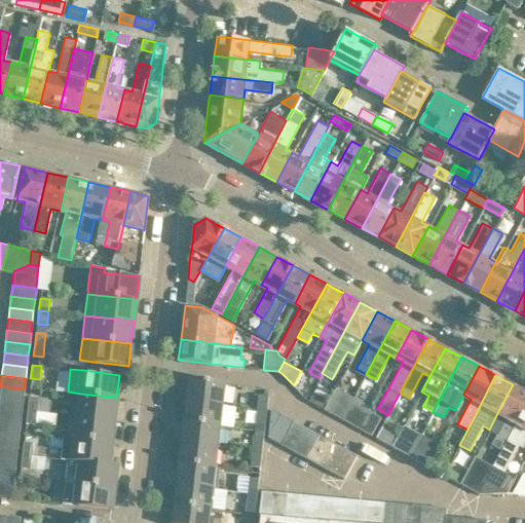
[(223,403),(225,382),(188,377),(186,399),(223,403)]
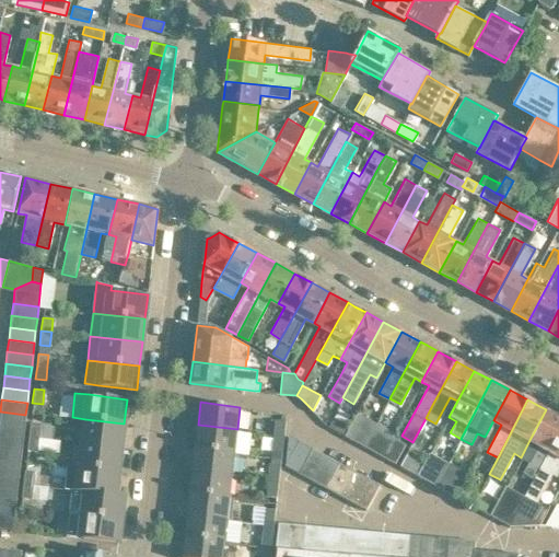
[(530,440),(521,457),(528,462),(523,472),(535,478),(558,432),(558,416),(546,410),(546,409),(530,440)]
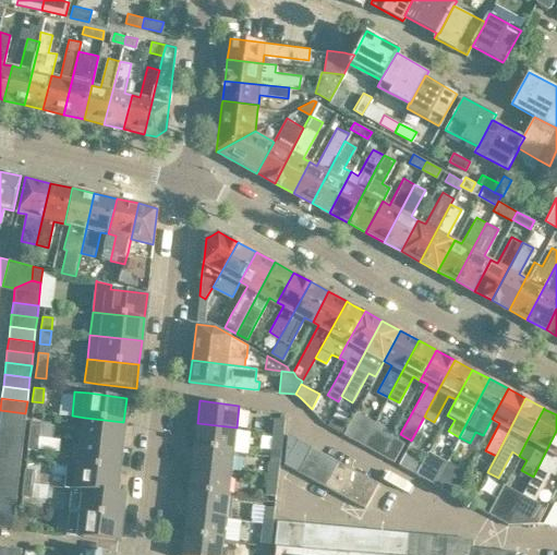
[(25,413),(0,410),(0,422),(24,425),(25,413)]
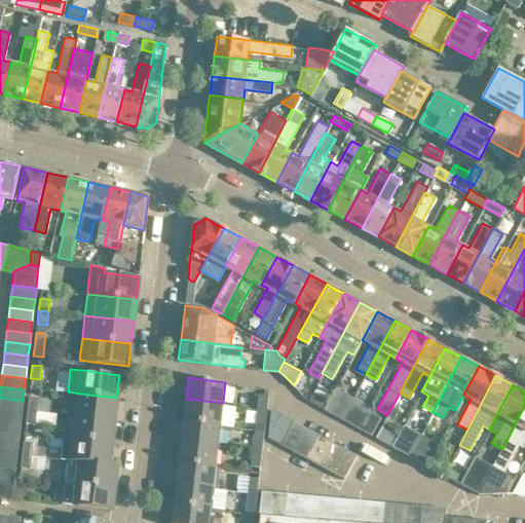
[(342,418),(353,397),(335,386),(328,401),(324,408),(342,418)]
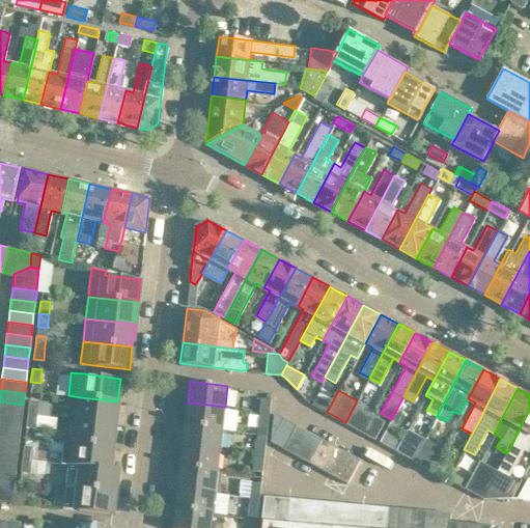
[(315,395),(310,404),(327,412),(331,405),(315,395)]
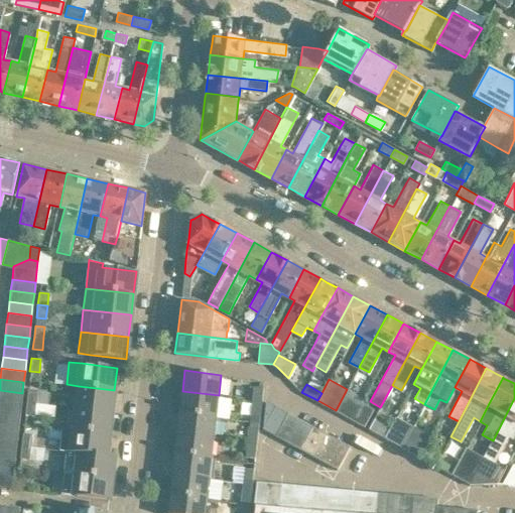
[(254,385),(252,400),(261,401),(263,386),(254,385)]
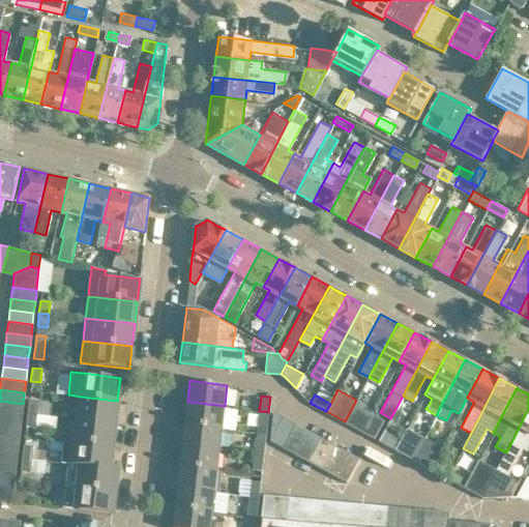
[(81,397),(79,418),(114,422),(117,401),(81,397)]
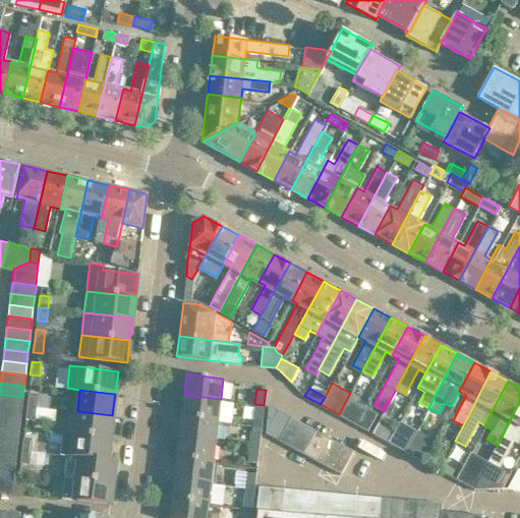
[(27,393),(26,405),(36,406),(38,394),(27,393)]
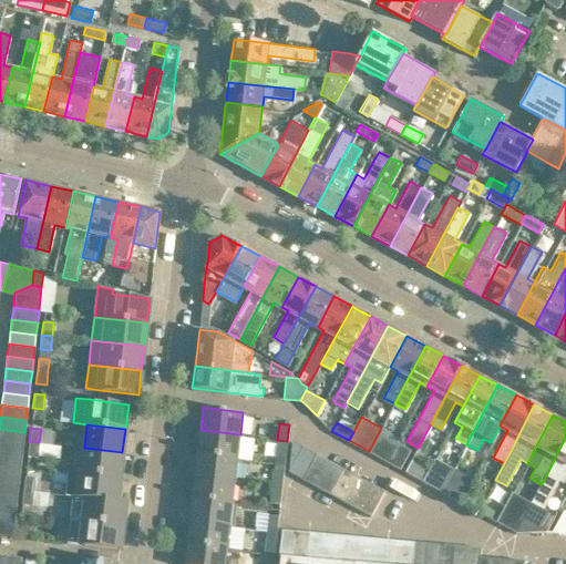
[(400,438),(381,428),(369,451),(400,469),(410,449),(398,442),(400,438)]
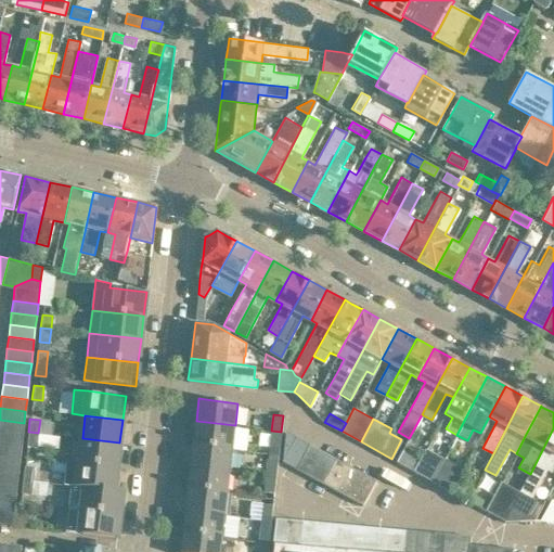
[(0,432),(23,435),(24,423),(0,420),(0,432)]
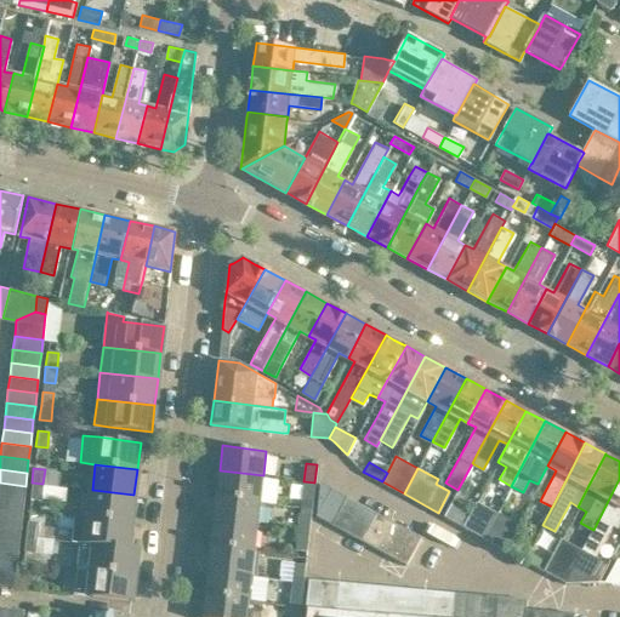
[(220,470),(217,495),(260,501),(274,502),(277,476),(263,475),(220,470)]
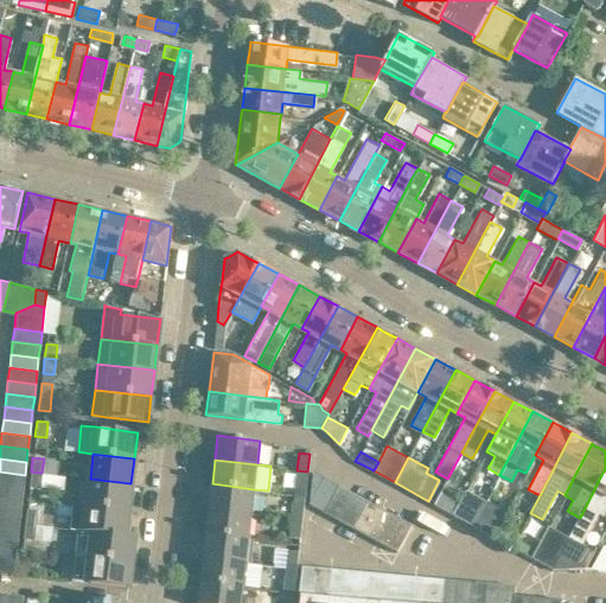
[(605,468),(580,518),(574,528),(586,534),(598,512),(601,514),(605,507),(605,468)]
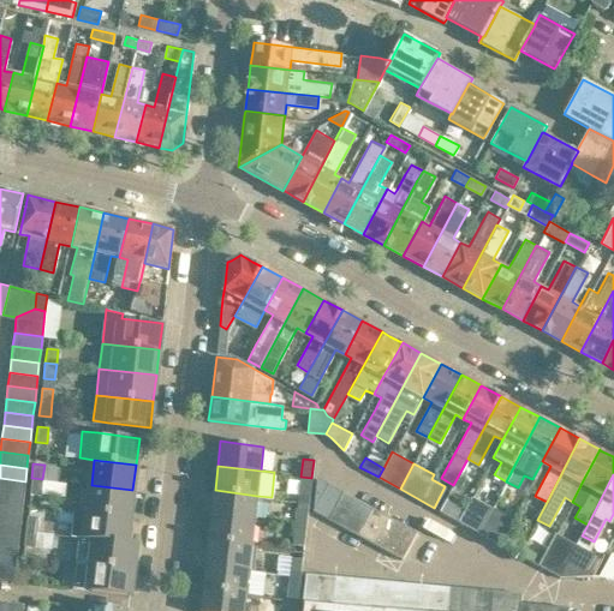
[(309,496),(311,478),(300,477),(298,495),(309,496)]
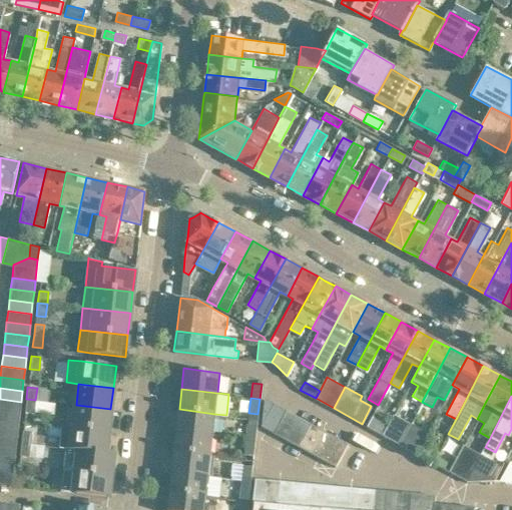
[(261,426),(274,403),(265,398),(261,426)]
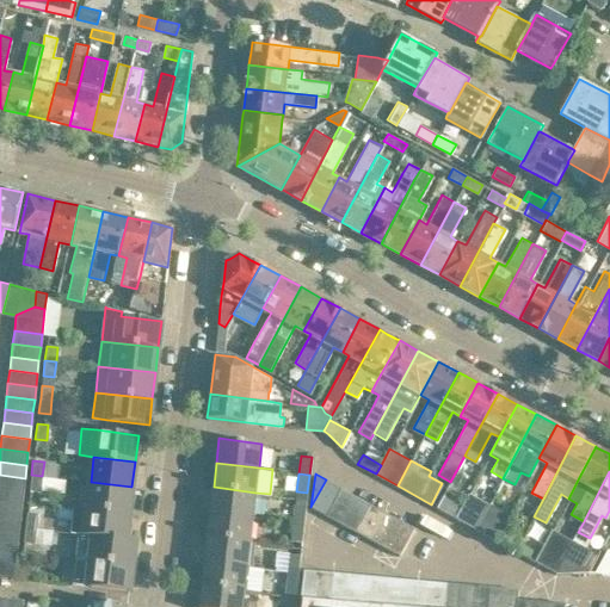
[(0,488),(23,491),(25,478),(0,475),(0,488)]
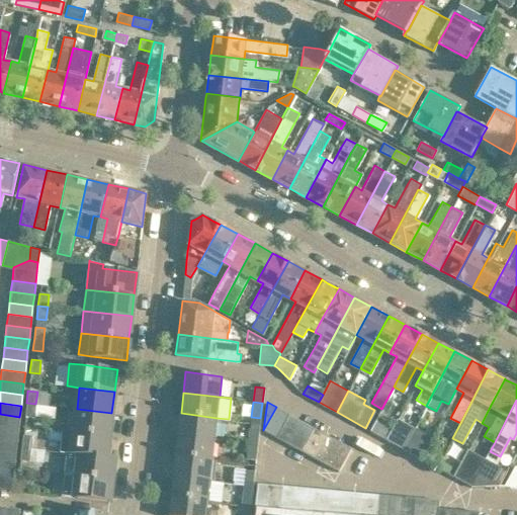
[(26,403),(24,416),(34,417),(35,404),(26,403)]
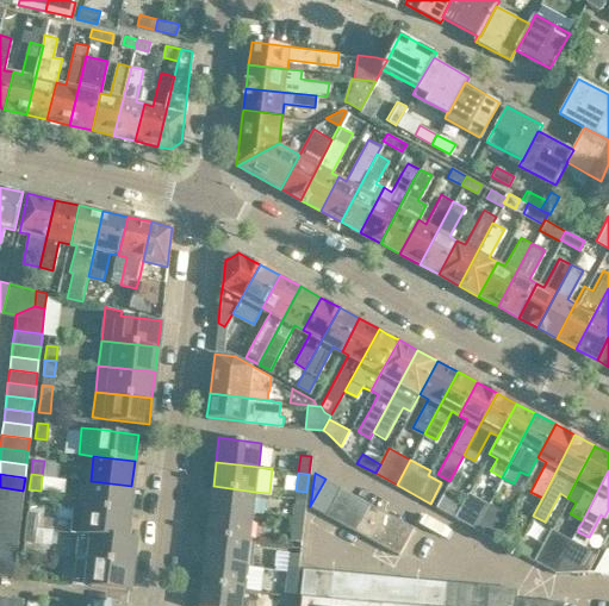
[(315,508),(324,513),(339,486),(325,479),(310,506),(315,508)]
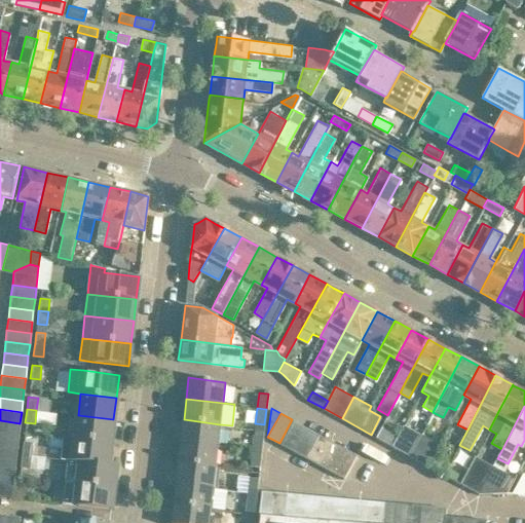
[(75,437),(111,442),(113,419),(78,415),(75,437)]
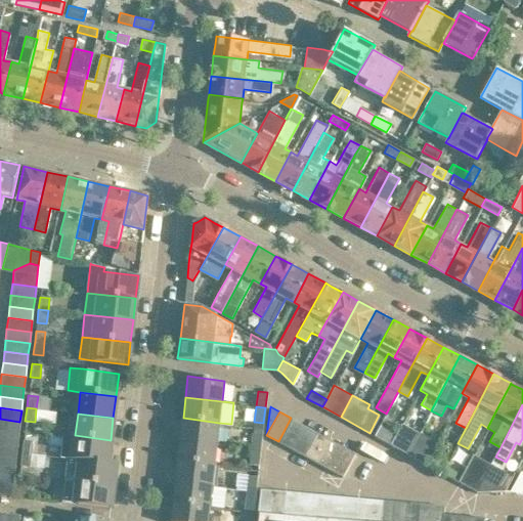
[(217,443),(219,423),(183,418),(180,439),(217,443)]
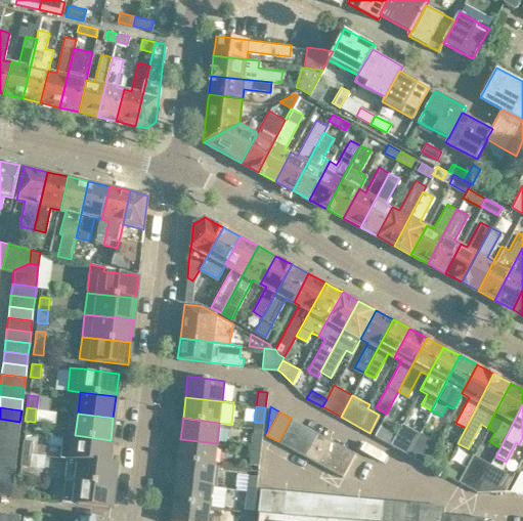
[(291,418),(278,441),(292,448),(305,425),(291,418)]
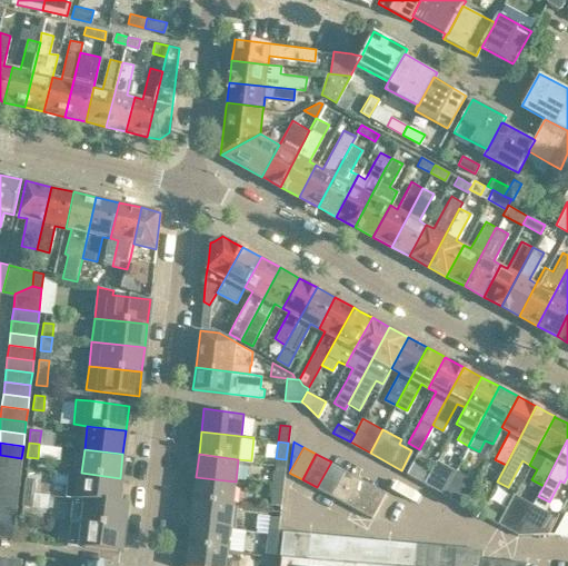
[(0,467),(20,470),(21,458),(0,455),(0,467)]
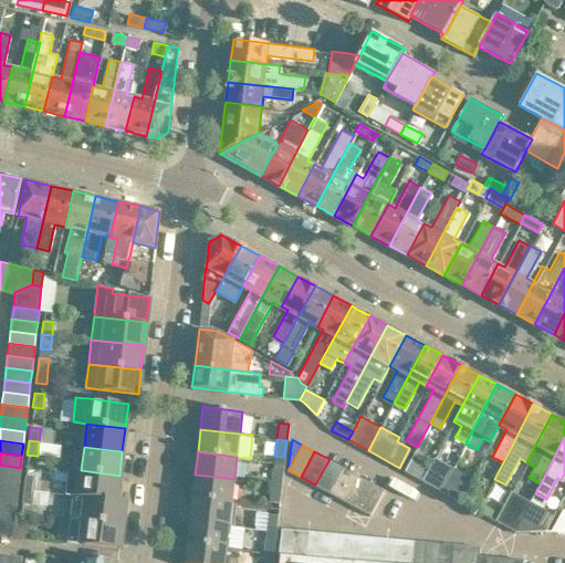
[(404,470),(421,480),(440,490),(452,467),(433,457),(428,468),(410,459),(404,470)]
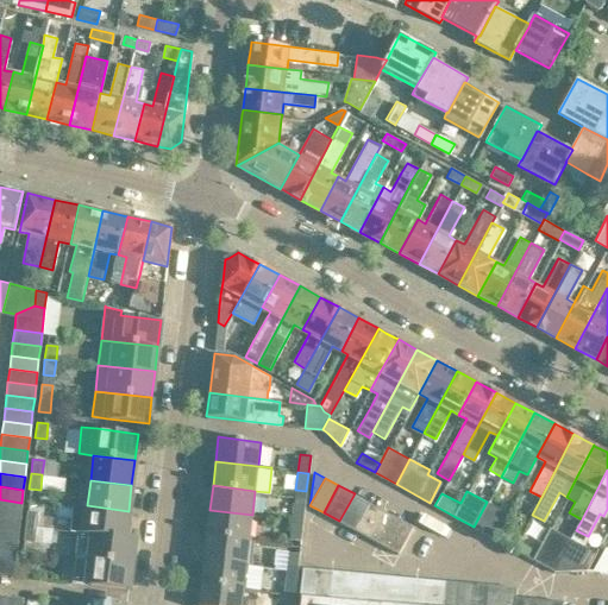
[(339,521),(353,529),(369,502),(355,493),(339,521)]
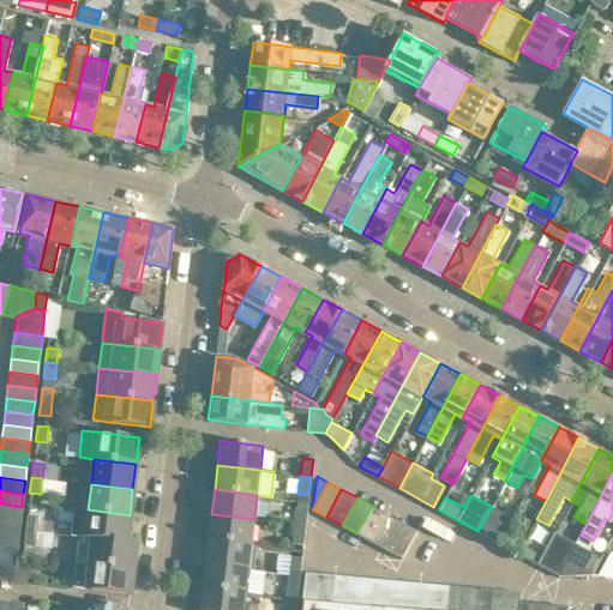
[(0,517),(20,520),(22,507),(0,503),(0,517)]
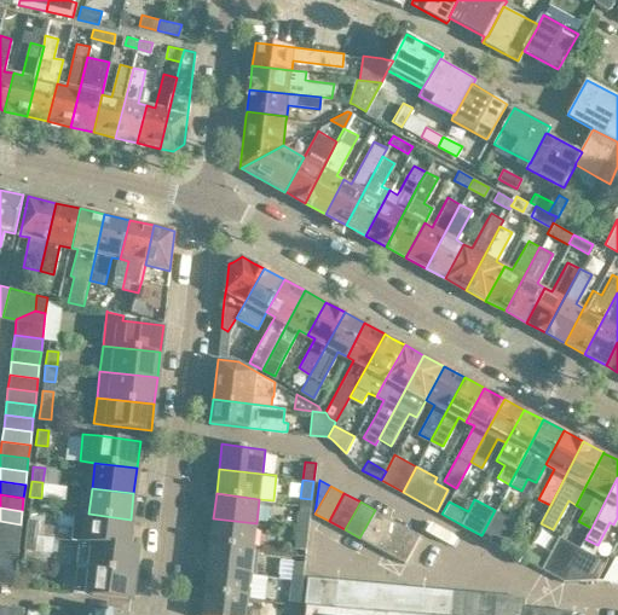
[(299,510),(296,528),(307,529),(310,511),(299,510)]
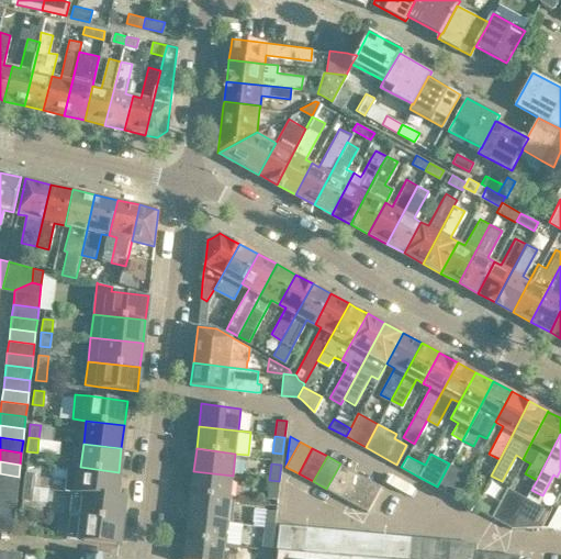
[(340,464),(326,489),(340,496),(354,471),(340,464)]
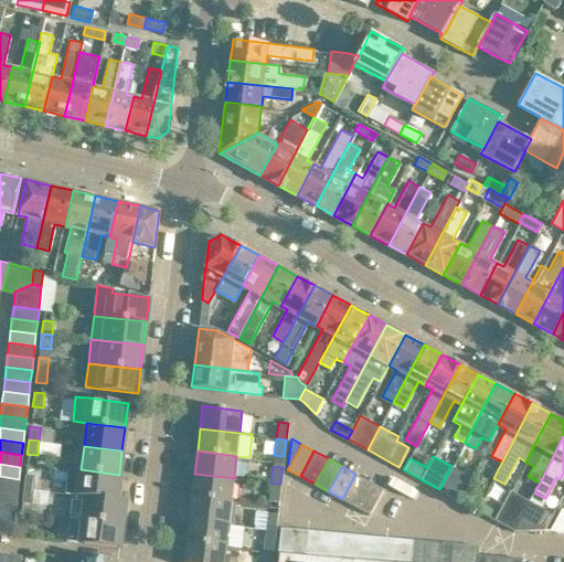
[(470,477),(451,466),(439,489),(458,499),(470,477)]
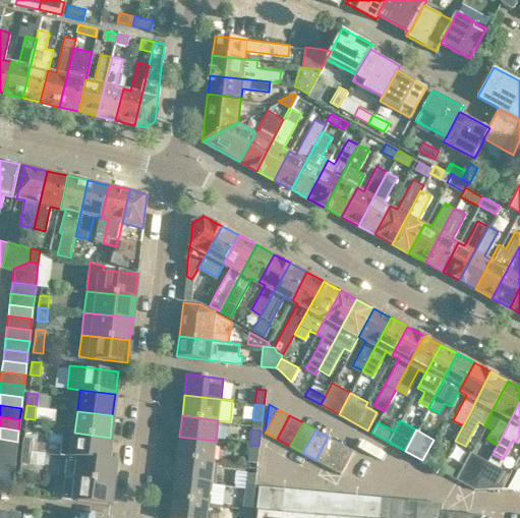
[(110,438),(74,433),(63,432),(60,454),(66,454),(115,460),(115,459),(107,458),(110,438)]
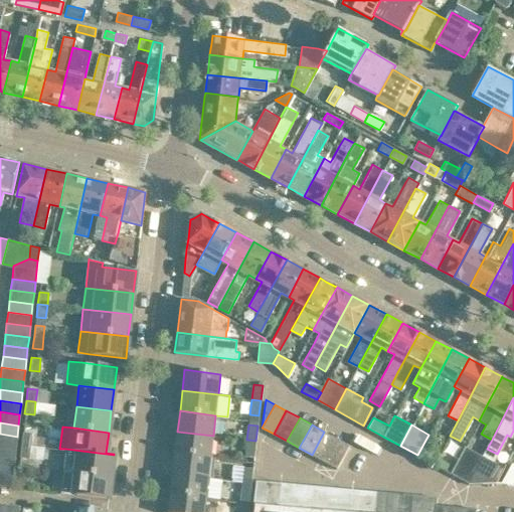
[(22,432),(21,444),(30,445),(32,433),(22,432)]
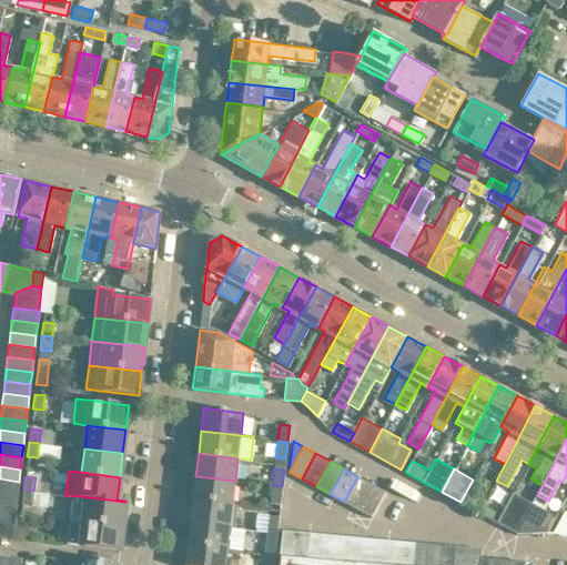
[(195,476),(193,498),(232,504),(235,481),(195,476)]
